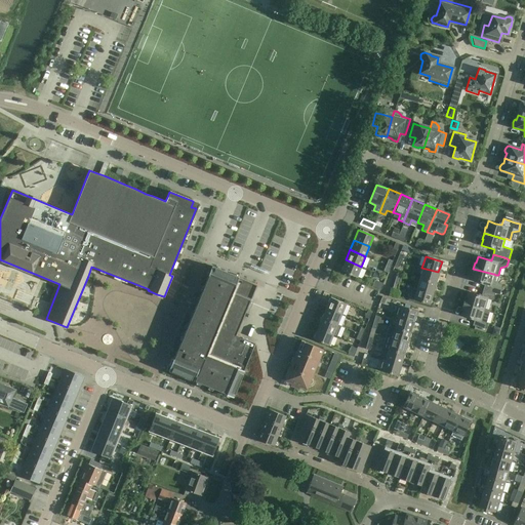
[(357,278),(361,267),(346,259),(341,271),(357,278)]
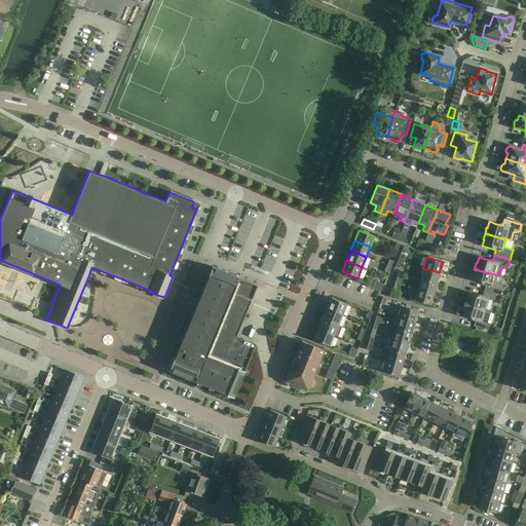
[(171,367),(168,371),(194,382),(194,381),(204,385),(220,392),(224,395),(233,398),(256,344),(236,336),(257,286),(212,267),(207,280),(184,335),(182,339),(176,354),(176,353),(175,355),(174,359),(172,364),(171,367)]
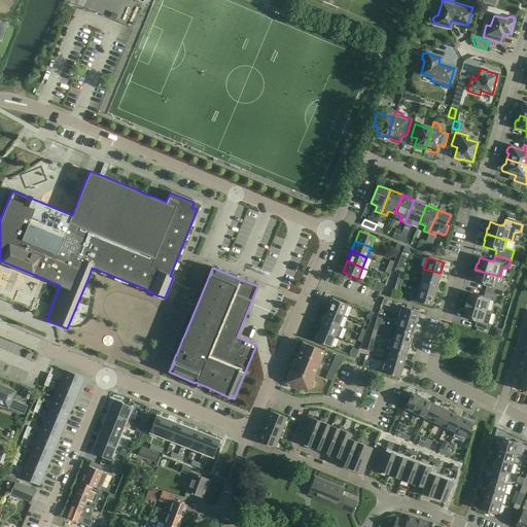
[(436,284),(440,273),(423,269),(420,279),(436,284)]
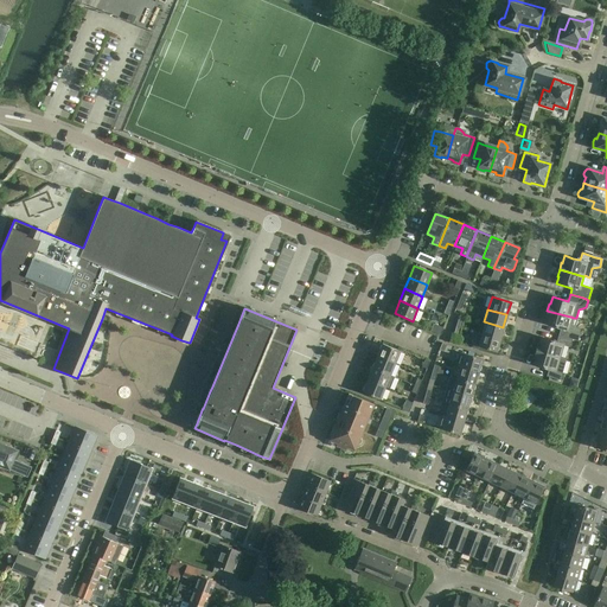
[(547,318),(544,324),(560,328),(557,336),(572,339),(575,340),(577,342),(581,328),(569,326),(572,317),(570,317),(547,311),(545,318),(547,318)]
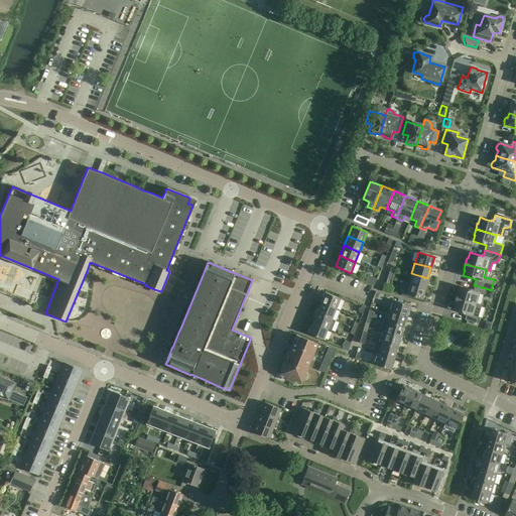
[(424,288),(427,278),(411,273),(409,283),(424,288)]
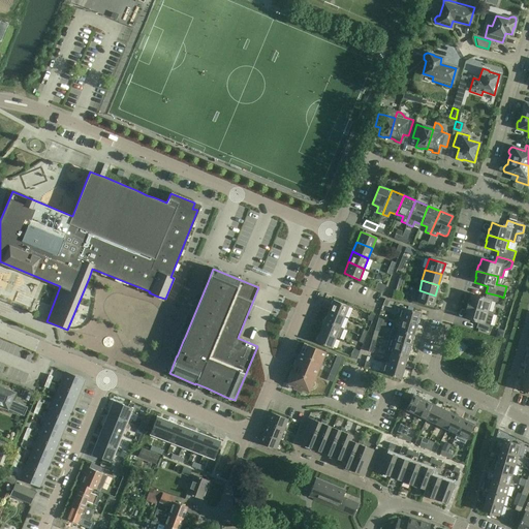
[(383,291),(386,285),(377,282),(375,288),(383,291)]
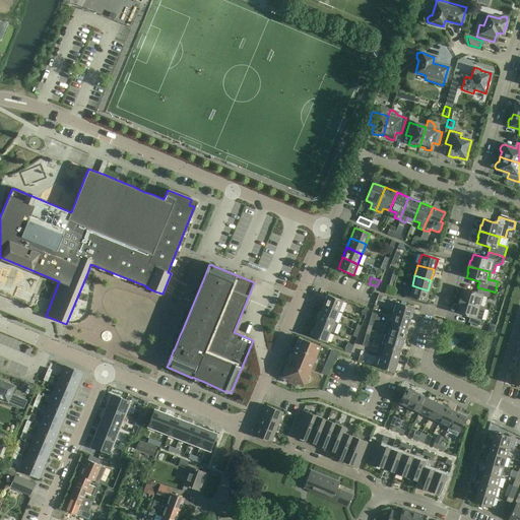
[(428,290),(412,285),(411,285),(405,284),(402,298),(408,299),(409,297),(425,302),(428,290)]
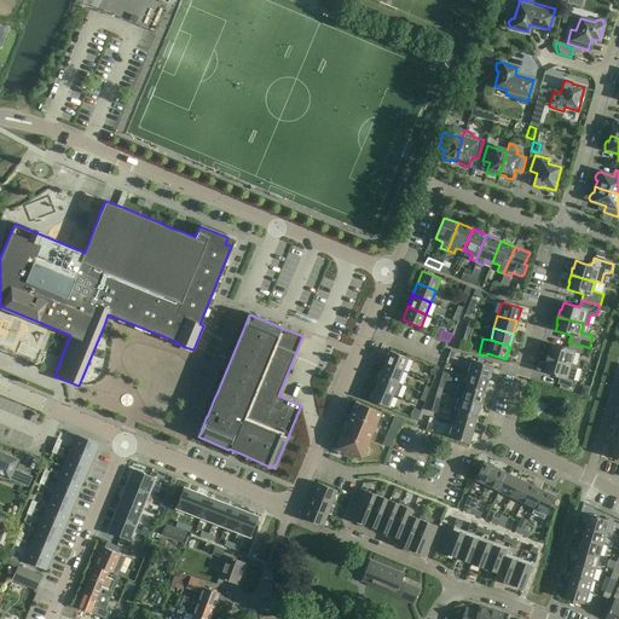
[(548,351),(545,359),(571,365),(574,352),(580,353),(585,354),(586,347),(583,346),(568,342),(567,348),(551,345),(549,352),(548,351)]
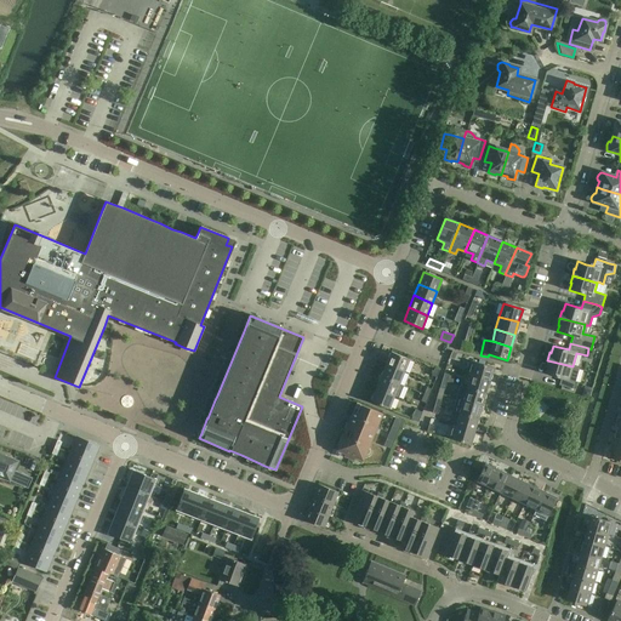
[(386,365),(404,372),(409,359),(391,352),(386,365)]
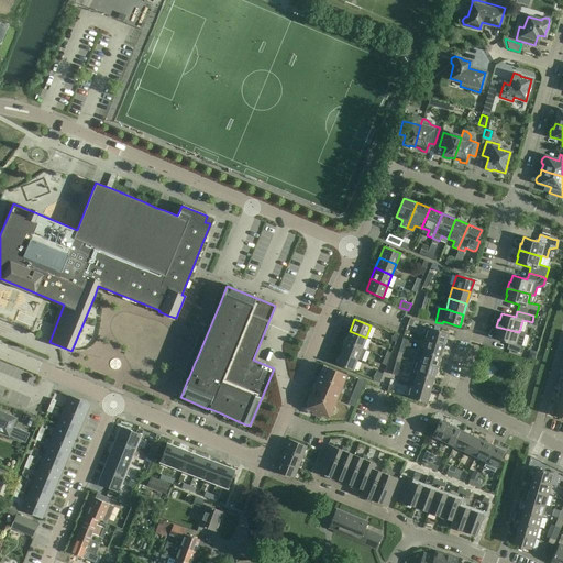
[(427,340),(443,344),(445,339),(448,340),(449,333),(427,327),(423,340),(426,341),(427,340)]
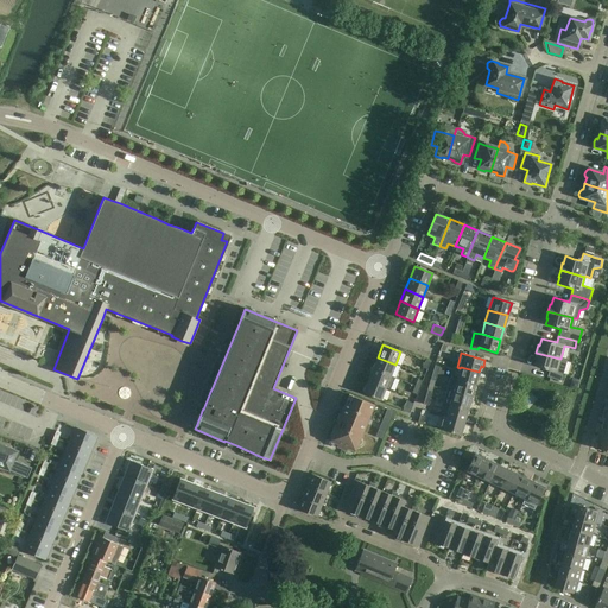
[(534,360),(533,366),(549,371),(546,377),(561,381),(563,373),(557,372),(561,359),(536,353),(534,360)]
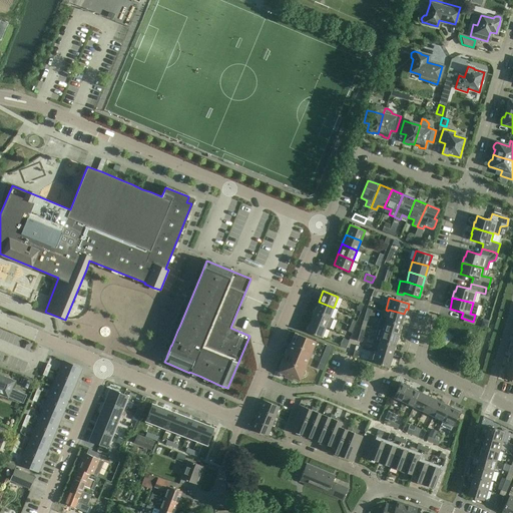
[(330,317),(334,308),(319,302),(315,311),(330,317)]
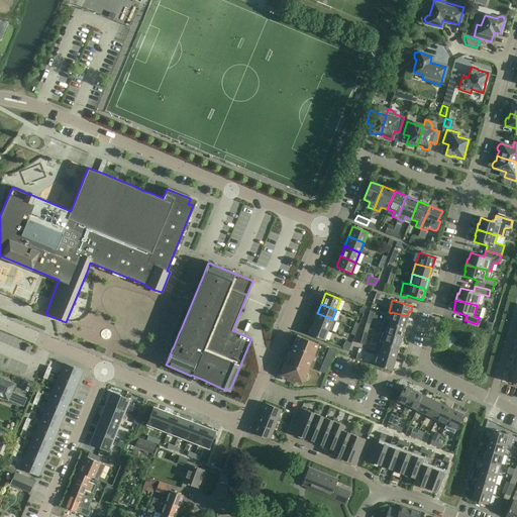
[(404,326),(407,316),(392,312),(391,313),(389,322),(404,326)]
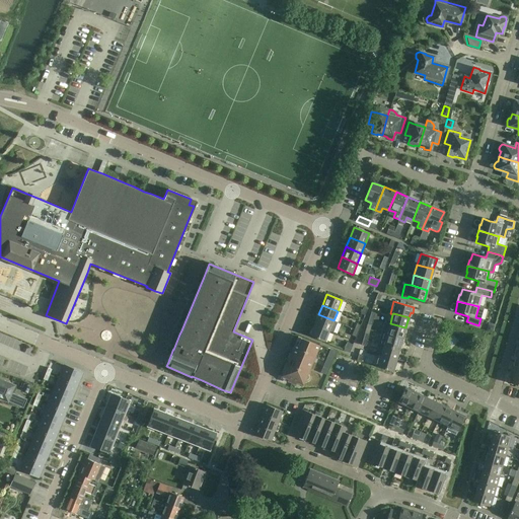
[(329,331),(334,320),(318,314),(314,324),(329,331)]
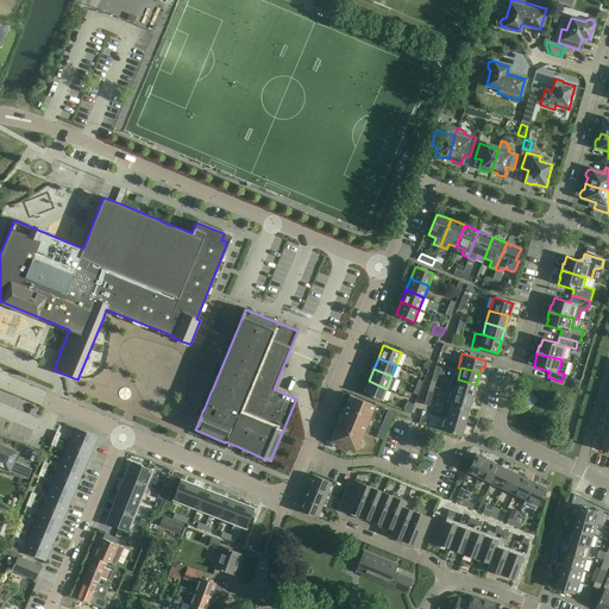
[(476,384),(458,380),(451,377),(447,390),(472,397),(476,384)]
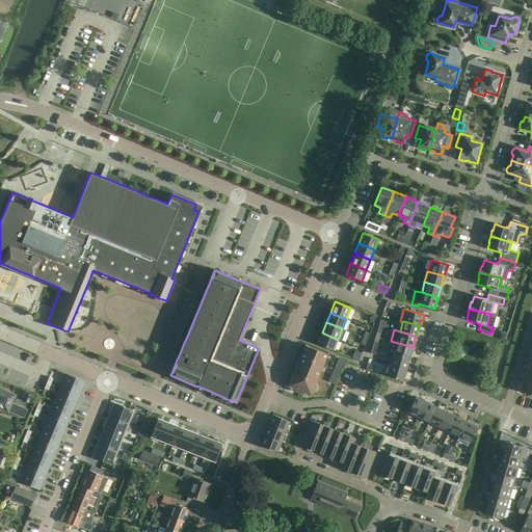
[(334,350),(338,340),(322,333),(317,344),(334,350)]
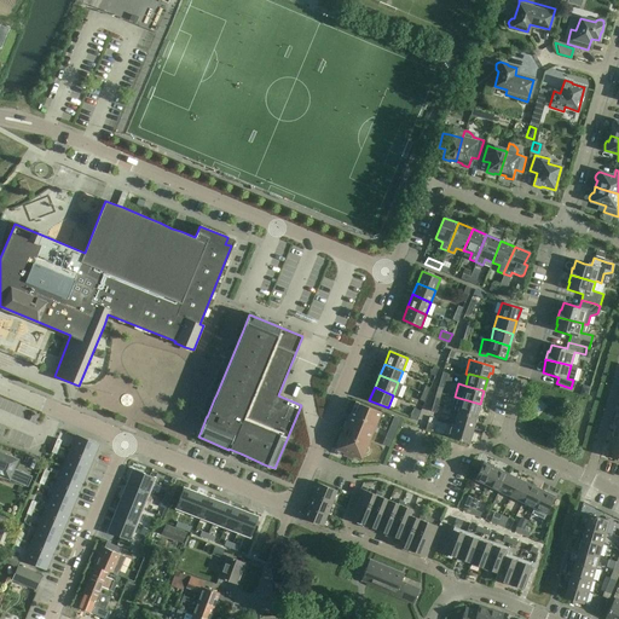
[(476,417),(480,404),(455,397),(451,409),(457,411),(476,417)]
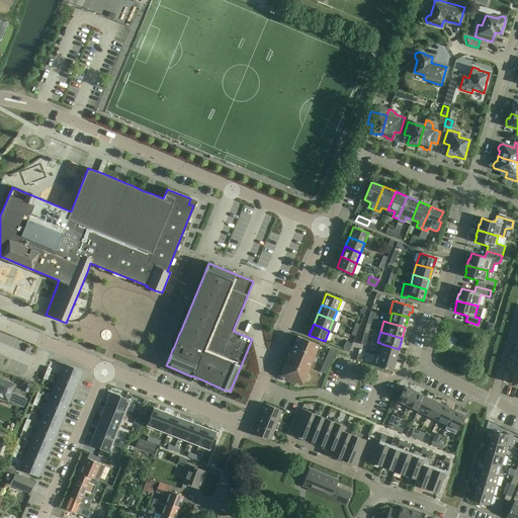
[(301,384),(318,345),(297,336),(281,375),(280,377),(283,378),(283,379),(297,384),(300,385),(301,384)]
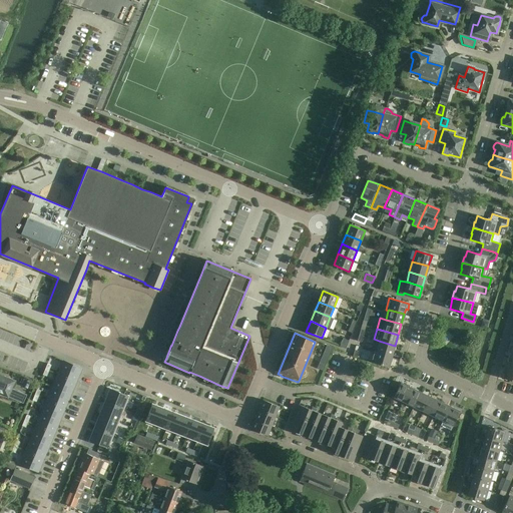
[(346,349),(349,341),(343,338),(340,346),(346,349)]
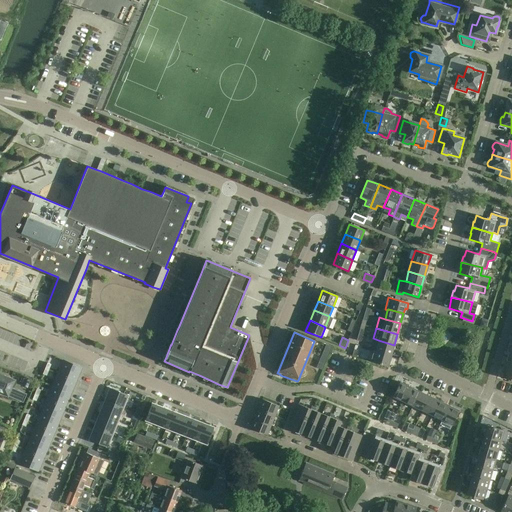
[(391,355),(394,345),(378,340),(375,350),(376,350),(391,355)]
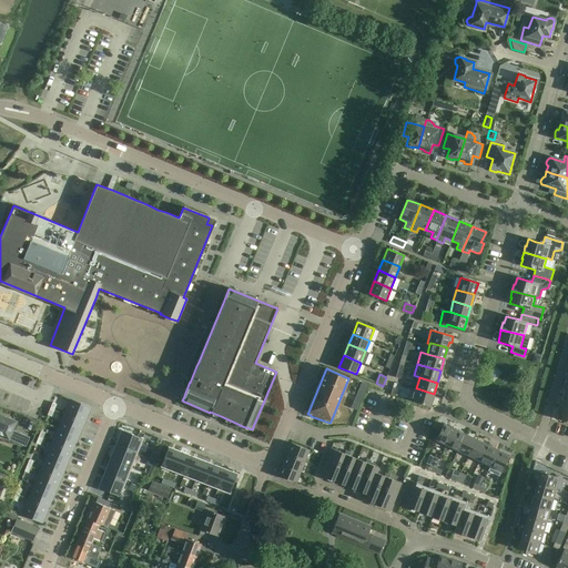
[(357,411),(368,384),(362,382),(351,407),(357,411)]
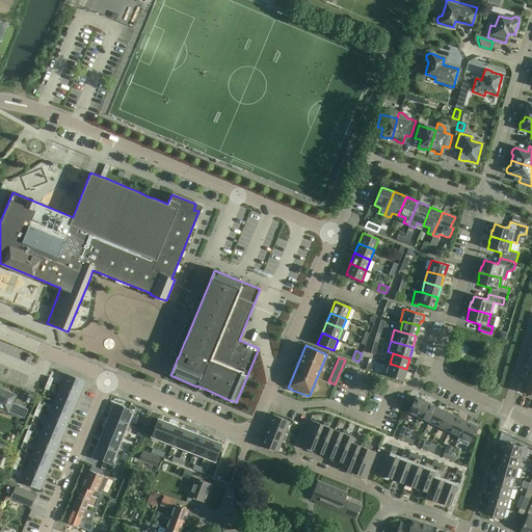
[(391,364),(390,364),(388,363),(383,375),(404,381),(405,376),(404,375),(406,369),(391,364)]
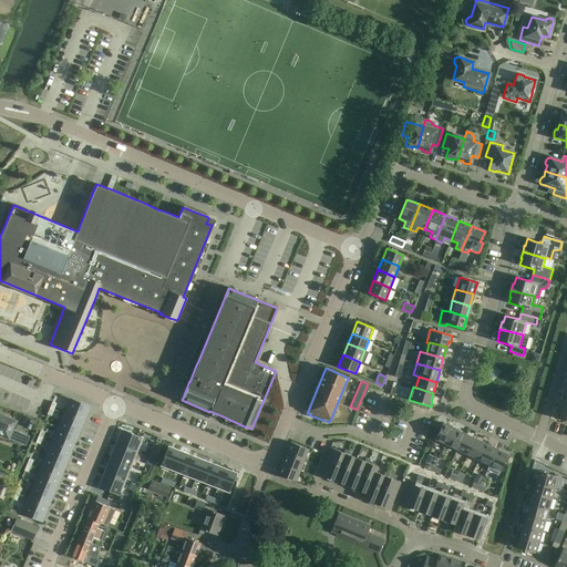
[(70,399),(63,413),(83,422),(90,408),(70,399)]
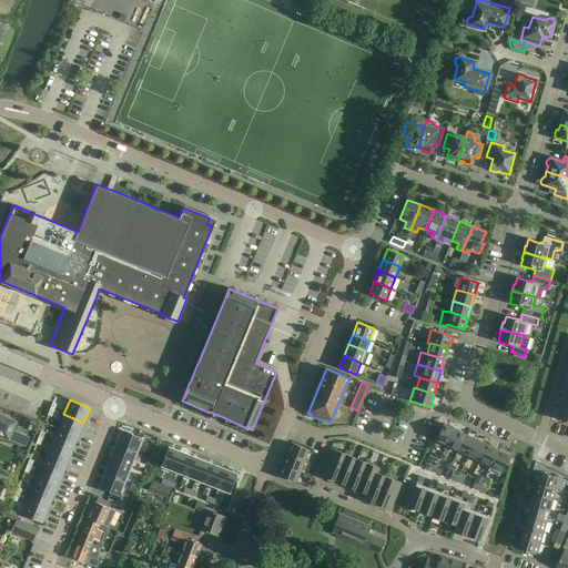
[(52,403),(47,415),(51,416),(57,404),(52,403)]
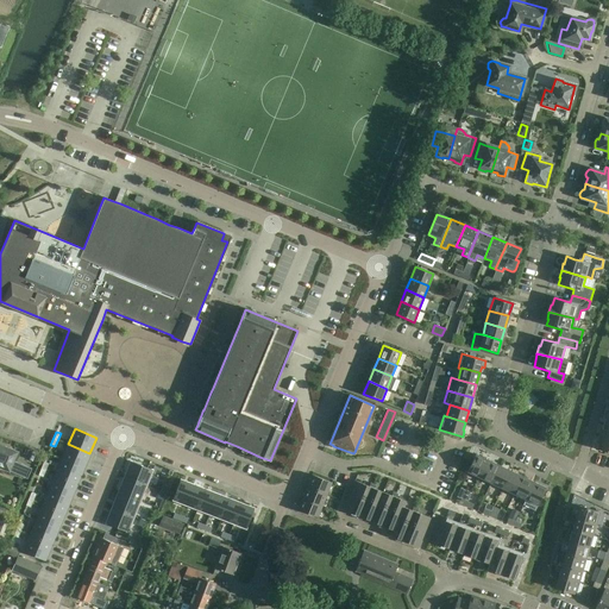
[(608,452),(608,439),(600,437),(596,449),(608,452)]
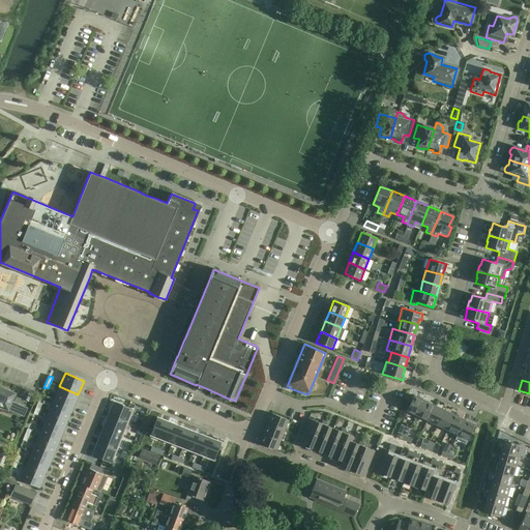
[(0,386),(0,406),(24,416),(27,408),(11,401),(15,394),(4,389),(0,386)]
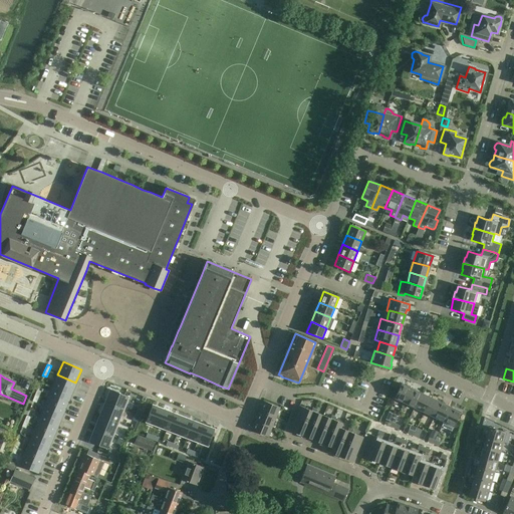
[(57,374),(52,388),(70,396),(75,382),(57,374)]
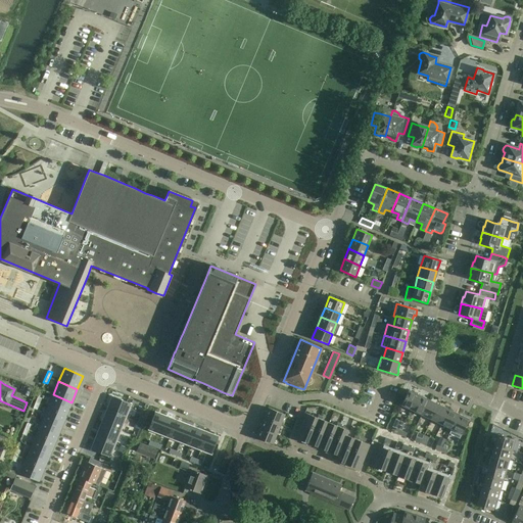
[(412,411),(419,395),(409,390),(406,396),(400,393),(396,403),(412,411)]
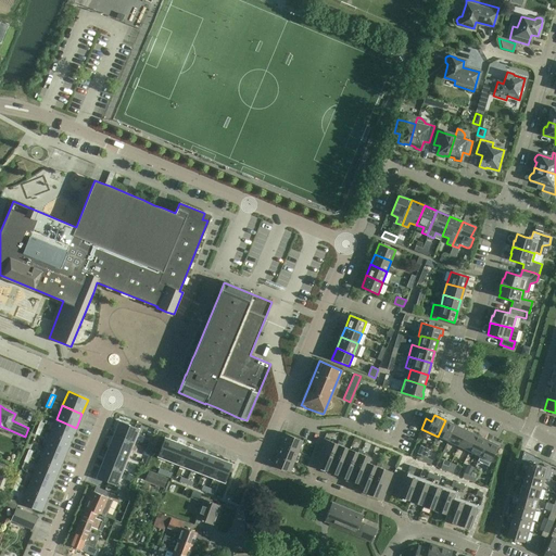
[(57,419),(51,432),(71,441),(76,428),(57,419)]
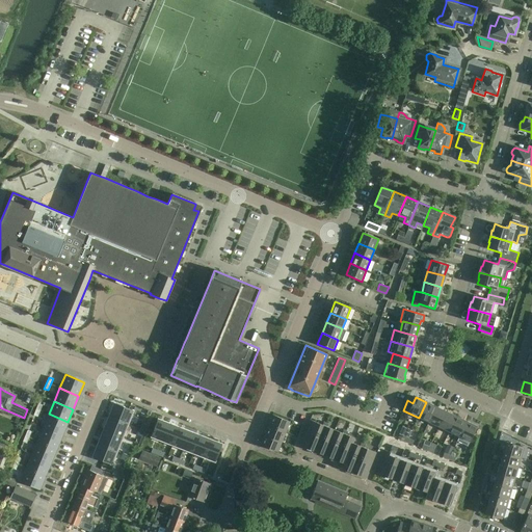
[(429,423),(436,406),(426,402),(419,418),(429,423)]
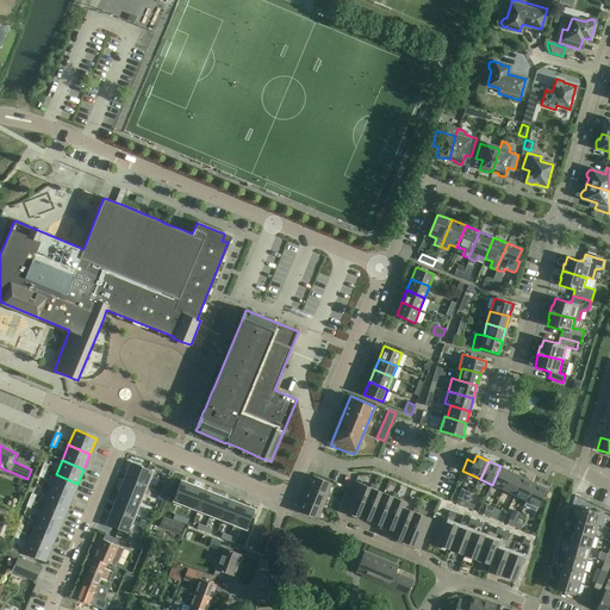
[(43,462),(38,475),(43,478),(48,465),(43,462)]
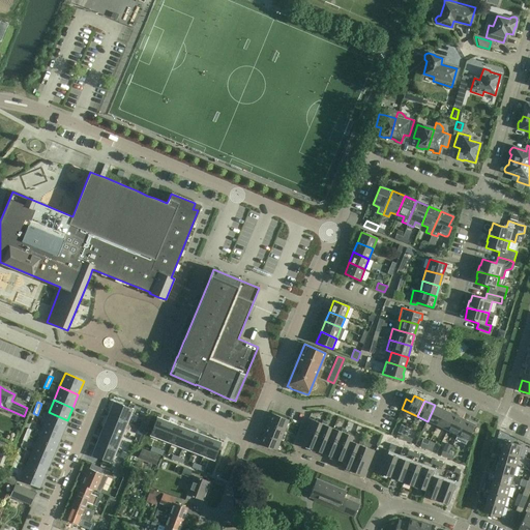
[(113,402),(108,415),(126,422),(131,409),(113,402)]
